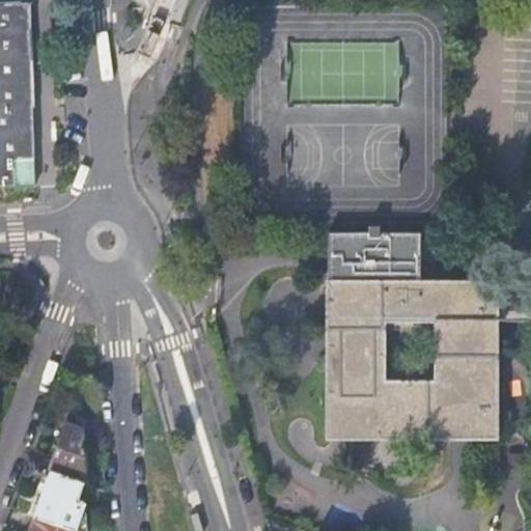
[(0,0),(0,189),(33,189),(29,4),(40,4),(51,3),(51,0),(0,0)]
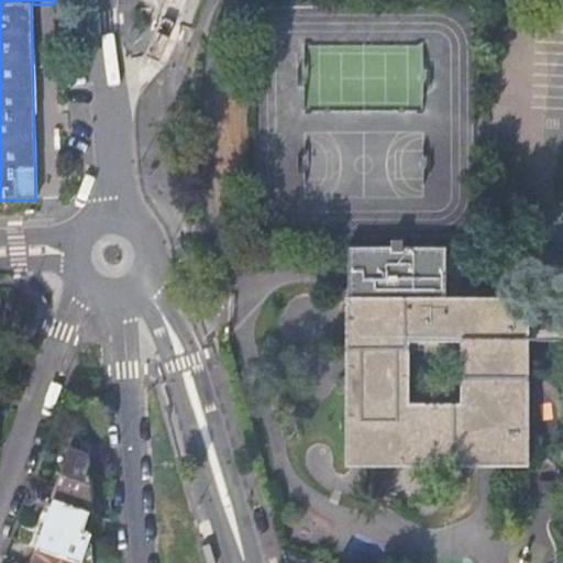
[(348,250),(348,298),(445,298),(445,250),(403,249),(403,241),(390,241),(390,250),(348,250)]
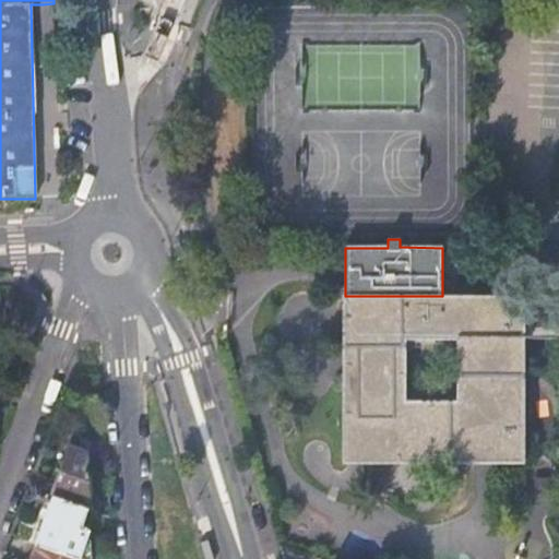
[(520,460),(520,333),(520,296),(442,296),(345,296),(341,296),(341,340),(341,352),(341,380),(341,460),(348,460),(365,460),(395,460),(415,460),(474,460),(520,460)]
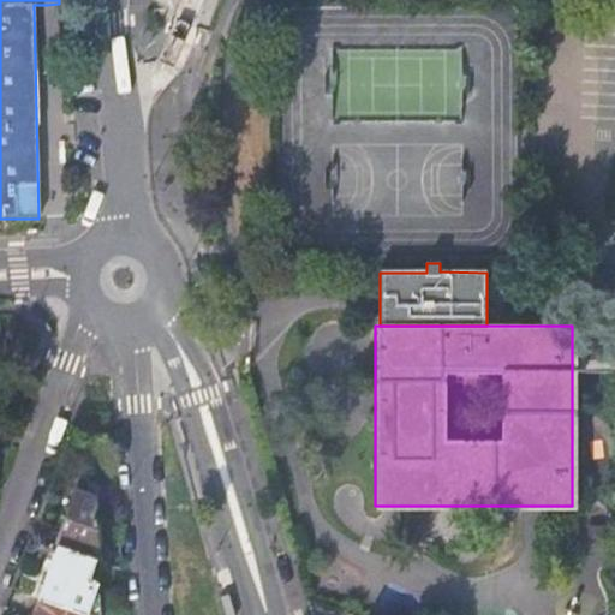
[(77,495),(59,547),(99,560),(95,502),(77,495)]
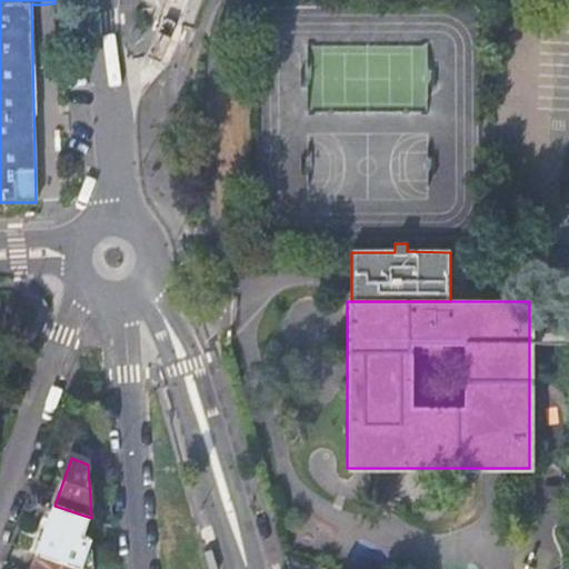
[(55,506),(55,505),(38,552),(32,550),(32,552),(37,555),(31,568),(82,568),(90,549),(92,542),(83,539),(89,523),(102,528),(105,523),(91,518),(55,506)]
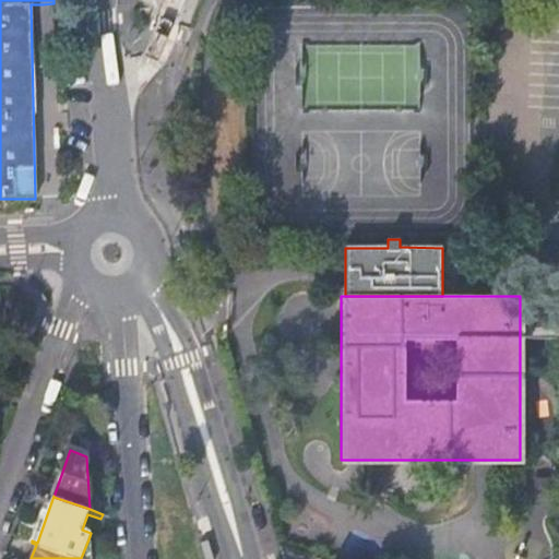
[(81,558),(94,558),(92,540),(88,539),(81,558)]
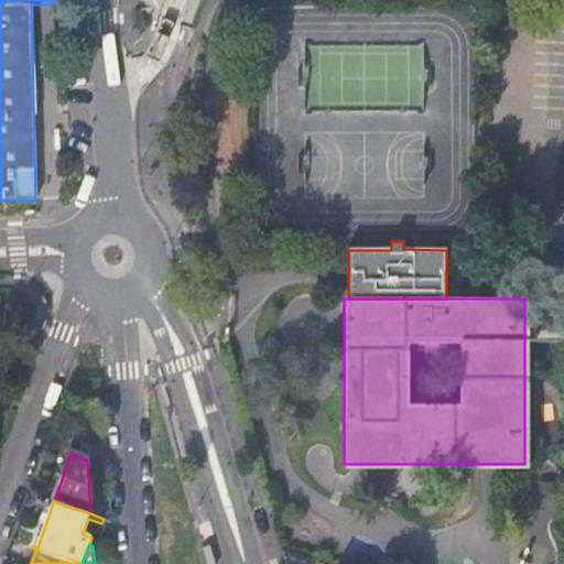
All buildings are outlined.
